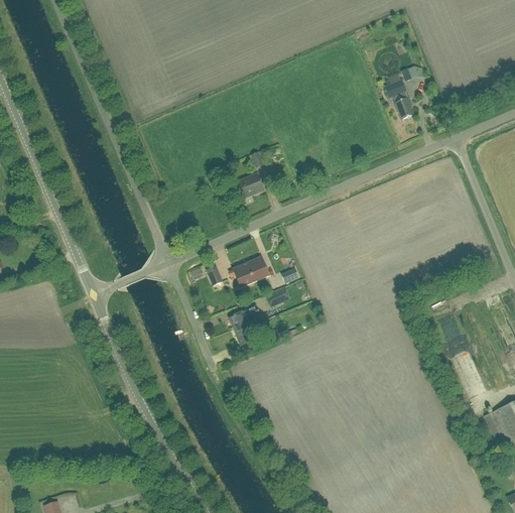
[(421,66),(411,67),(411,80),(422,79),(421,66)]
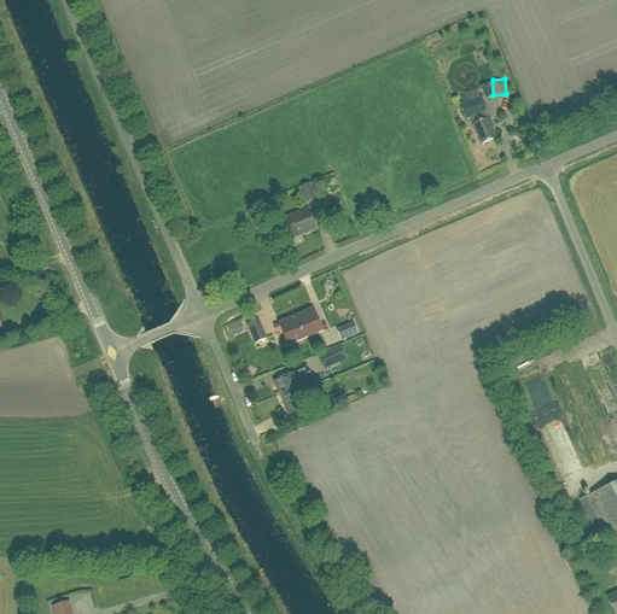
[(492,94),(487,81),(478,85),(483,98),(492,94)]
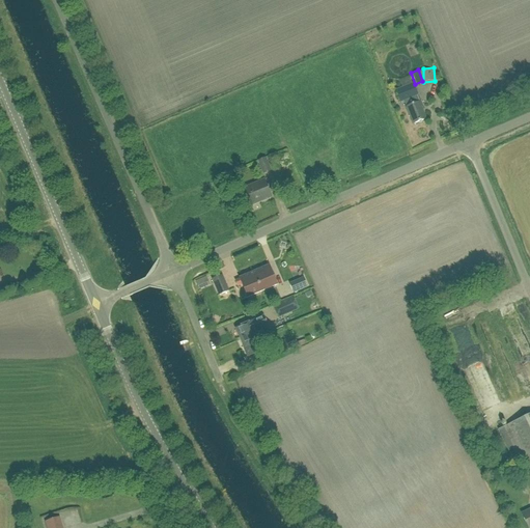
[(417,93),(413,82),(396,88),(400,100),(405,98),(407,104),(406,105),(413,122),(425,117),(420,105),(423,104),(418,92),(417,93)]
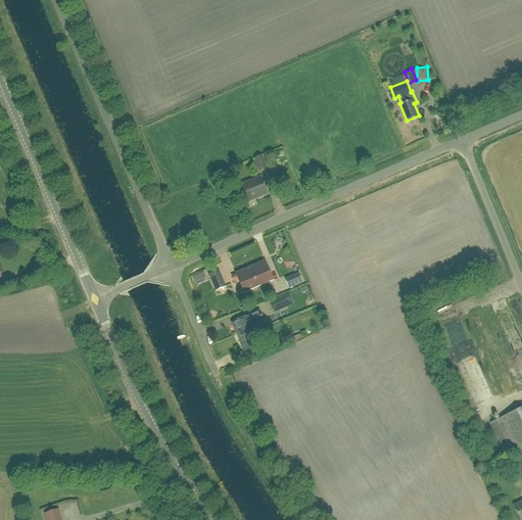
[(266,167),(261,152),(252,156),(257,170),(266,167)]
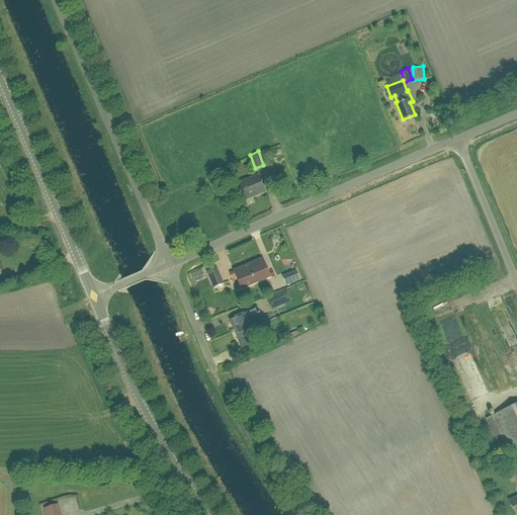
[(264,190),(258,173),(234,182),(241,199),(264,190)]
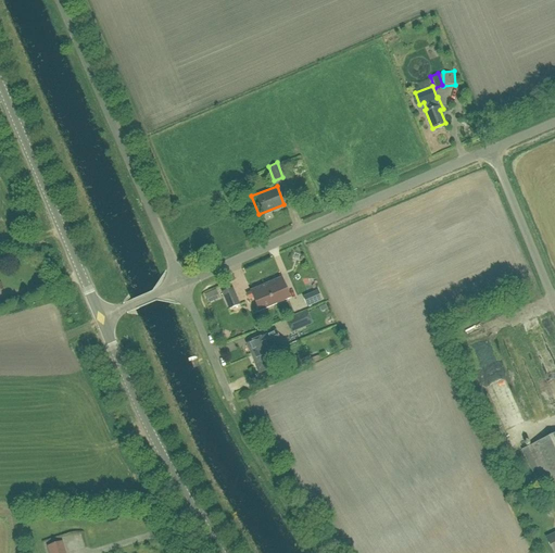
[(264,283),(273,302),(289,296),(281,276),(264,283)]
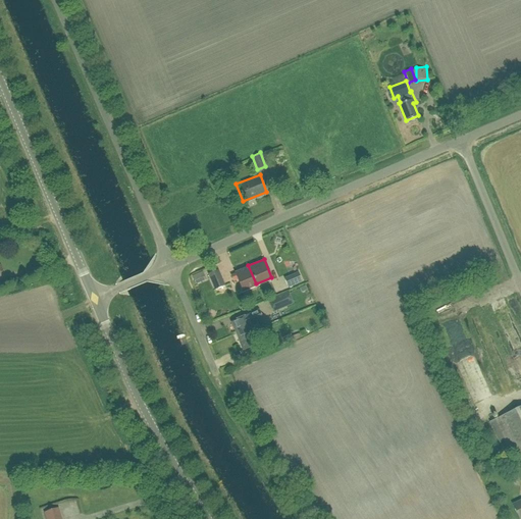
[(256,283),(248,265),(236,270),(243,290),(256,283)]
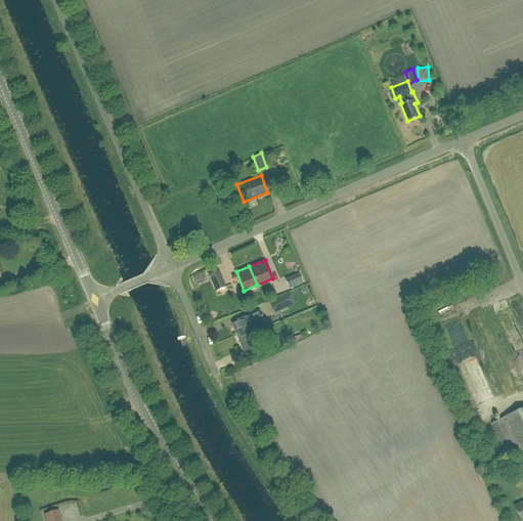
[(225,285),(219,269),(208,273),(214,289),(225,285)]
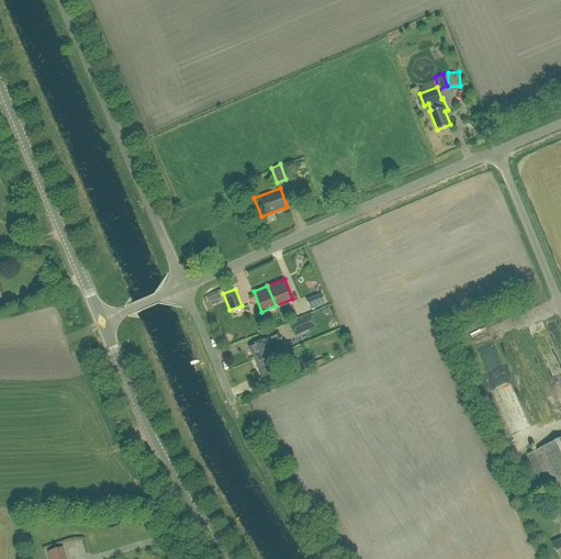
[(325,301),(321,291),(305,298),(310,308),(325,301)]
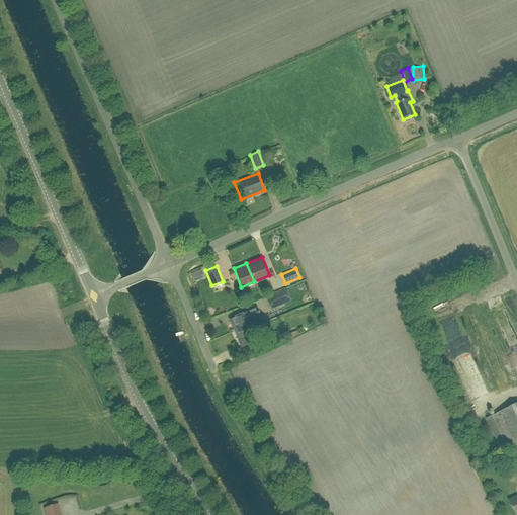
[(233,327),(251,319),(260,315),(256,306),(229,317),(233,327)]
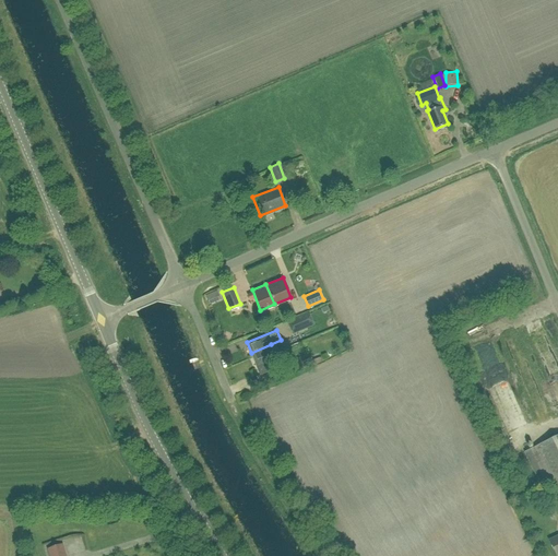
[(251,353),(260,373),(269,369),(270,371),(276,368),(274,361),(287,355),(284,349),(279,351),(276,346),(273,349),(271,344),(251,353)]
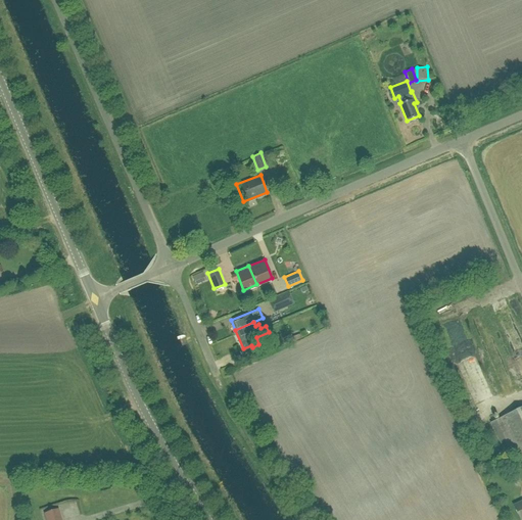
[(521,405),(495,418),(510,448),(517,445),(521,457),(521,499),(513,503),(520,519),(521,518),(521,405)]
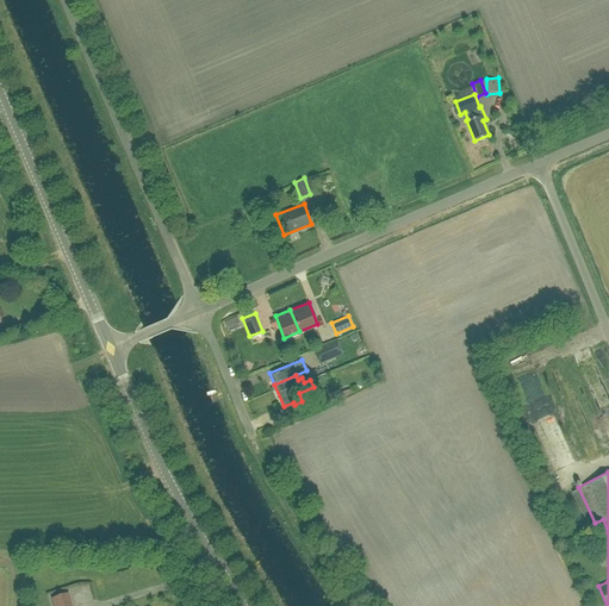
[(72,605),(67,591),(51,597),(54,605),(72,605)]
